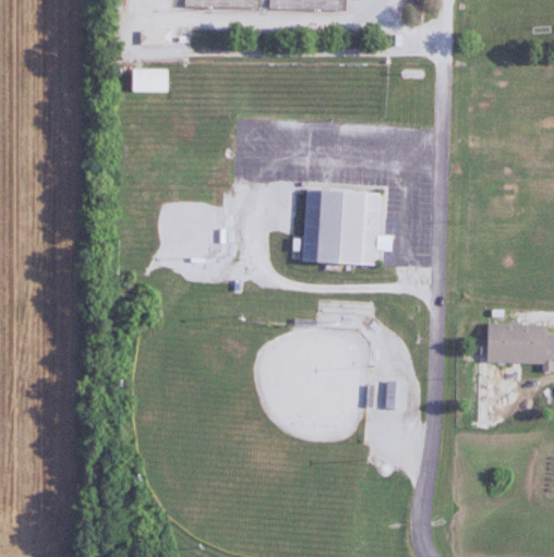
[(168,93),(168,70),(132,70),(132,93),(168,93)]
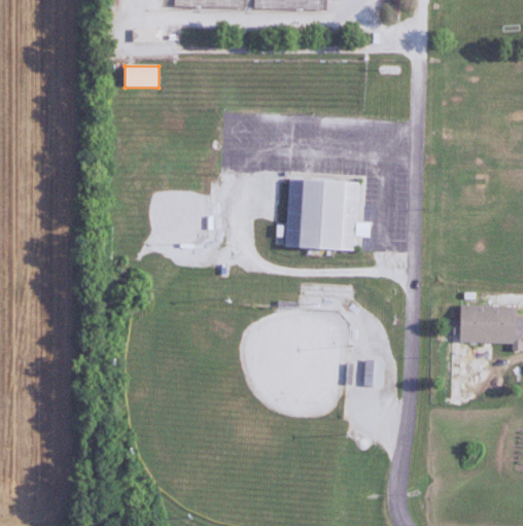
[(288,176),(282,246),(353,249),(362,182),(288,176)]
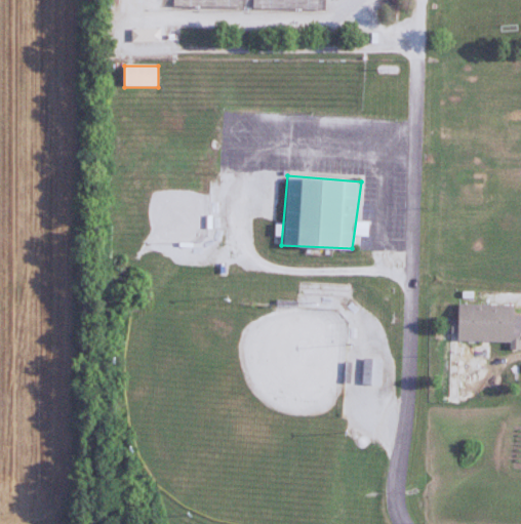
[(512,344),(511,351),(518,351),(518,307),(457,306),(456,343),(512,344)]
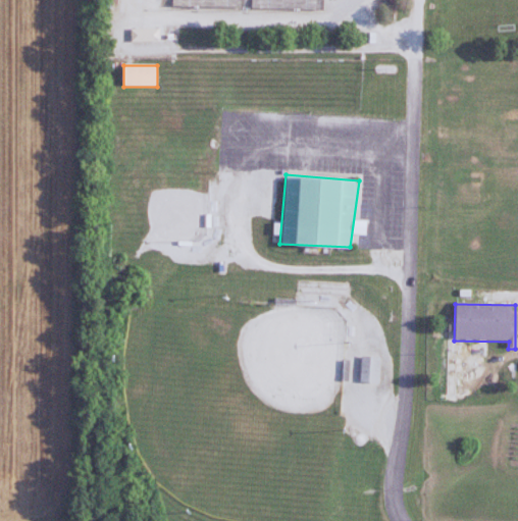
[(363,384),(379,384),(379,359),(363,359),(363,384)]
